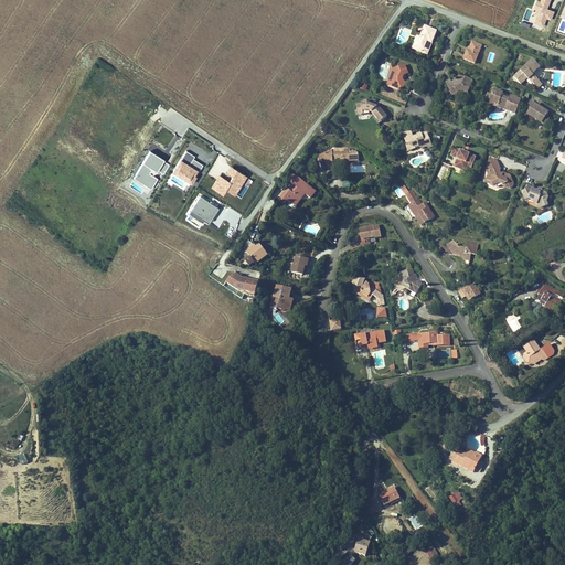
[(550,0),(542,0),(541,0),(536,0),(535,7),(541,9),(536,22),(544,24),(547,17),(551,18),(554,11),(546,8),(550,0)]
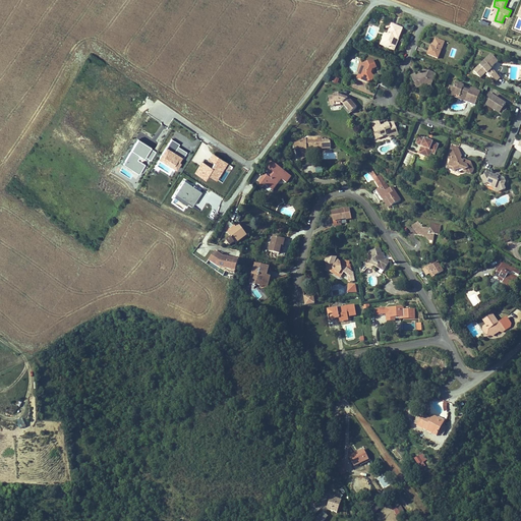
[(391,21),(388,32),(384,31),(379,45),(393,49),(401,25),(391,21)]
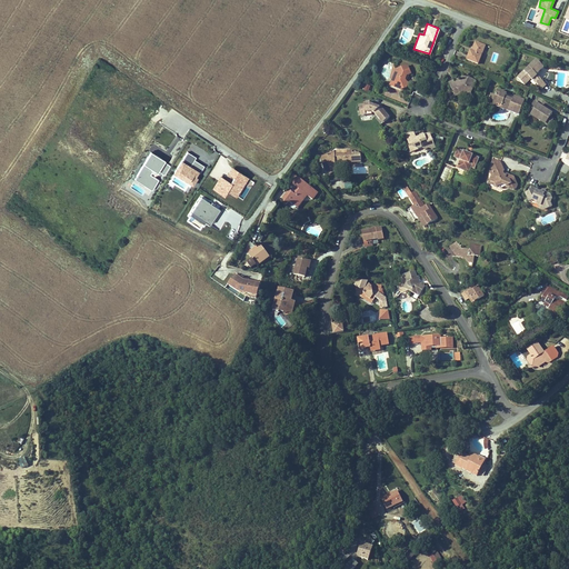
[(477,62),(483,43),(473,40),(470,51),(468,50),(466,58),(477,62)]
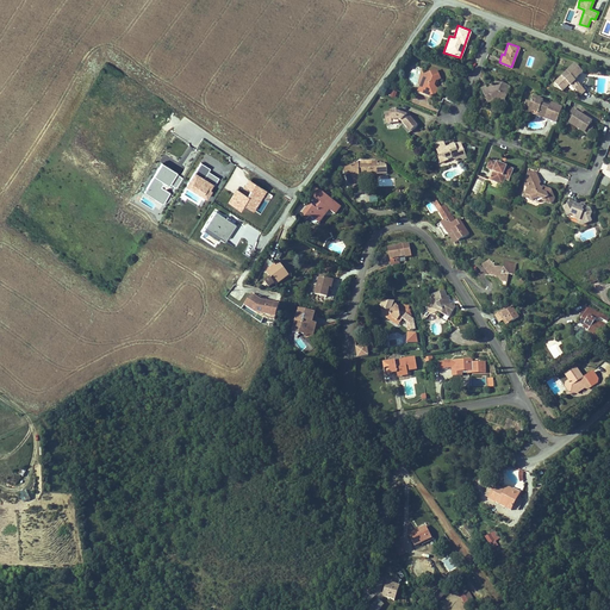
[(553,81),(562,89),(573,79),(572,78),(579,69),(572,62),(553,81)]
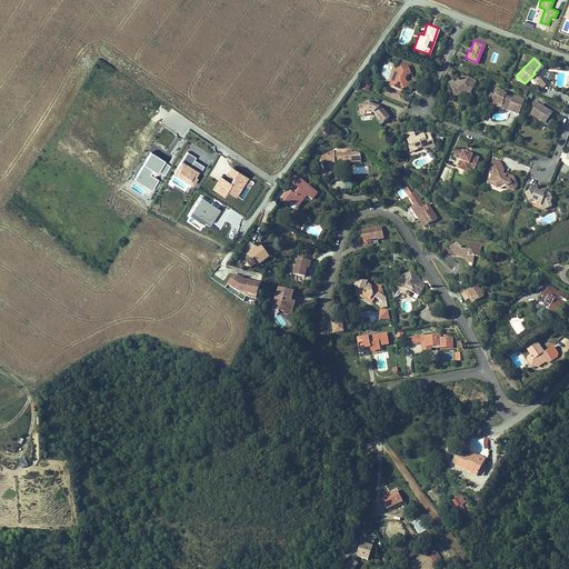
[(407,63),(395,69),(391,78),(391,80),(397,82),(396,87),(400,88),(407,86),(408,81),(406,79),(403,77),(405,73),(408,72),(410,71),(407,63)]
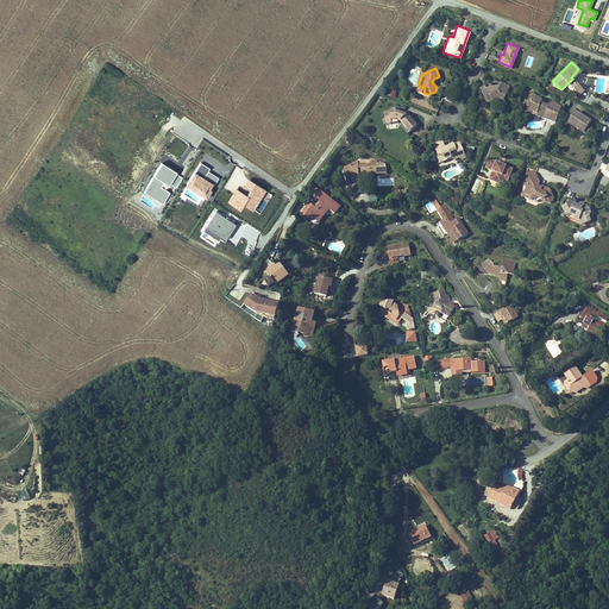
[(485,83),(481,87),(488,102),(500,96),(502,98),(507,85),(495,79),(493,83),(487,86),(485,83)]
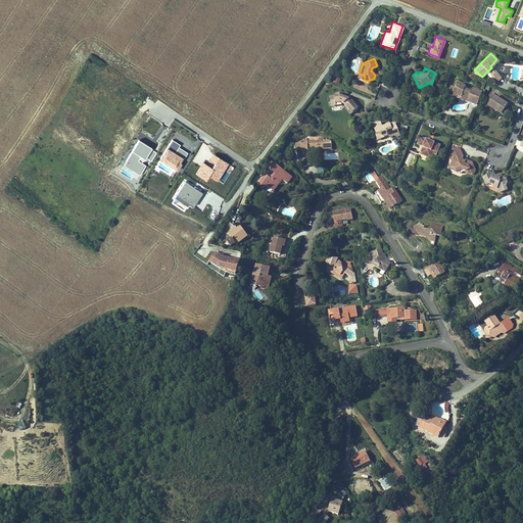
[(495,70),(490,76),(496,81),(502,76),(495,70)]
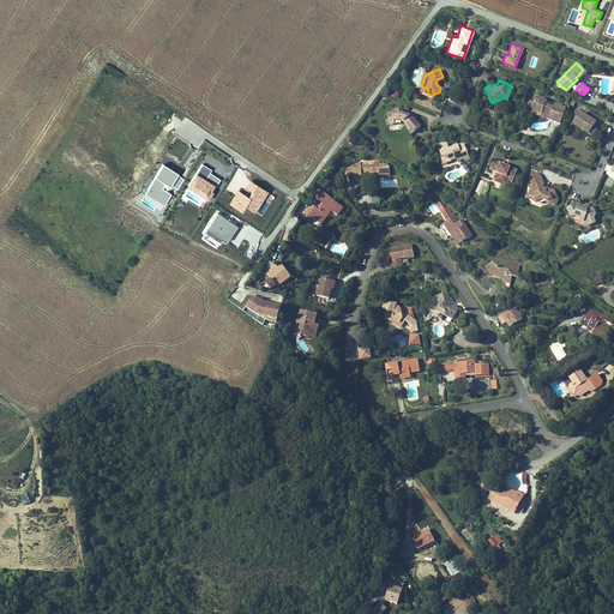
[(559,121),(563,108),(546,102),(547,98),(535,95),(534,100),(540,102),(536,113),(559,121)]
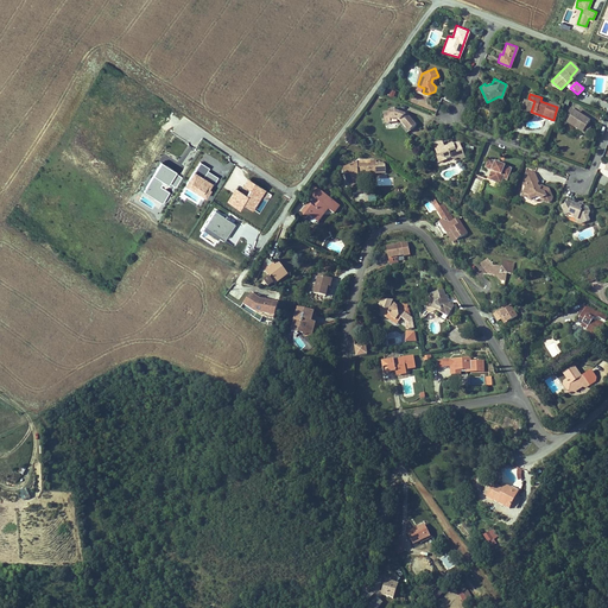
[(524,109),(531,112),(534,101),(529,99),(526,105),(524,109)]
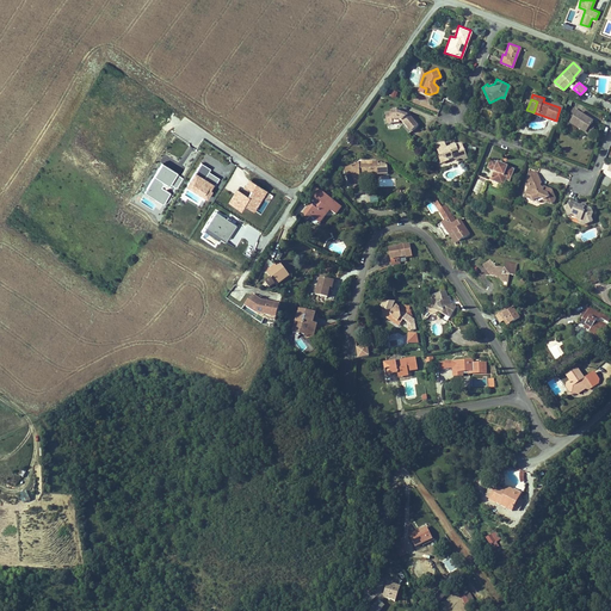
[(571,106),(563,117),(587,133),(591,125),(588,123),(591,119),(571,106)]
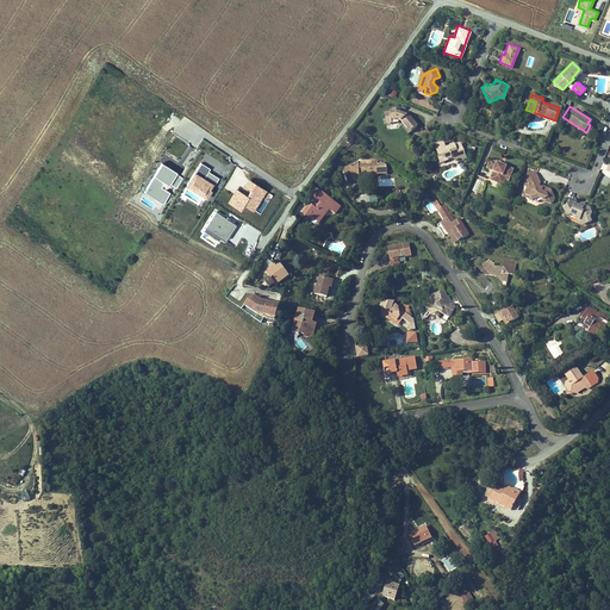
[(388,110),(384,110),(385,119),(394,119),(400,122),(410,131),(417,125),(409,116),(410,114),(398,107),(388,107),(388,110)]
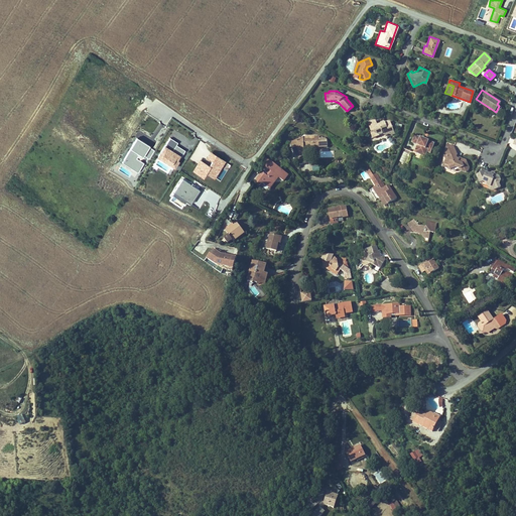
[(366,121),(370,129),(372,128),(373,131),(378,133),(380,132),(384,134),(387,133),(390,134),(392,133),(386,120),(384,121),(382,122),(381,121),(380,121),(380,123),(377,125),(376,123),(374,118),(366,121)]
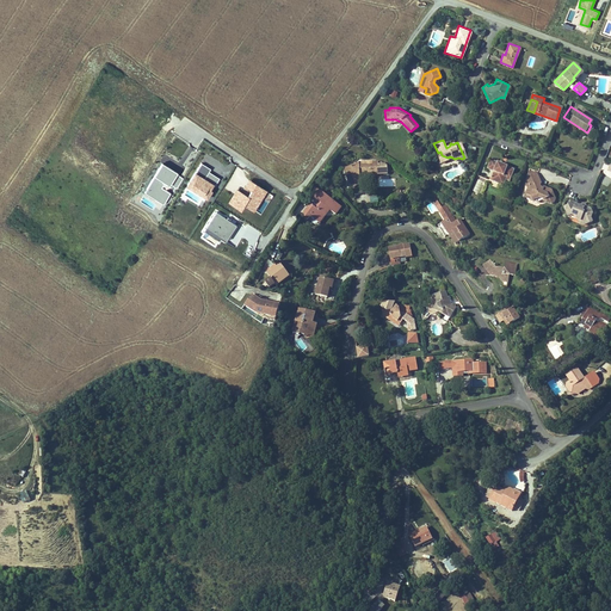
[(440,152),(438,153),(439,155),(437,156),(439,161),(448,158),(442,155),(440,152)]
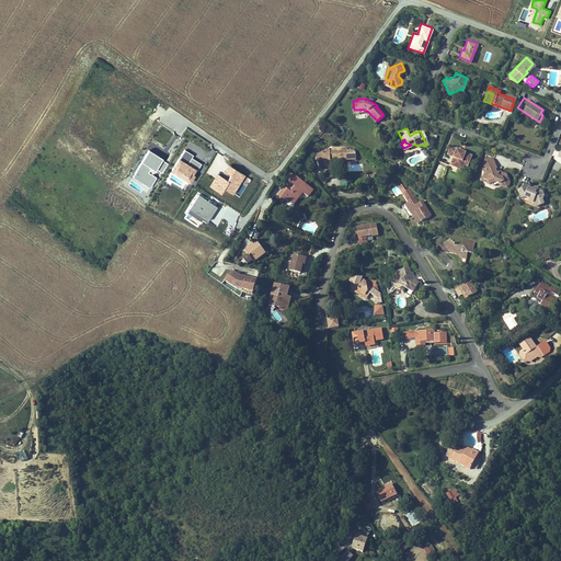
[(445,152),(447,153),(445,162),(460,168),(461,163),(465,164),(469,152),(448,145),(445,152)]
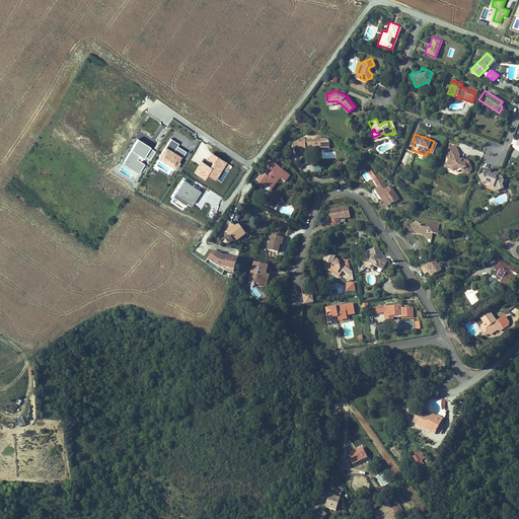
[(316,139),(316,136),(301,135),(288,140),(293,156),(304,153),(302,145),(317,147),(317,146),(325,147),(325,141),(321,138),(316,139)]
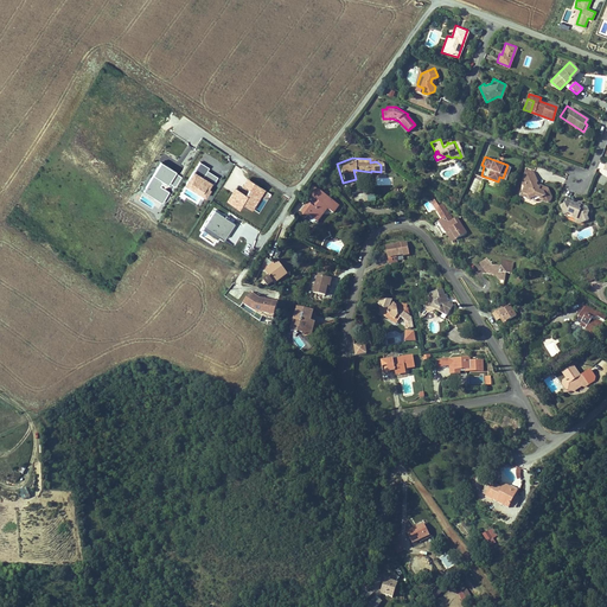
[(523,166),(518,180),(521,183),(518,191),(524,193),(524,198),(530,195),(535,197),(538,195),(540,198),(543,199),(547,198),(549,193),(545,184),(537,180),(540,173),(523,166)]
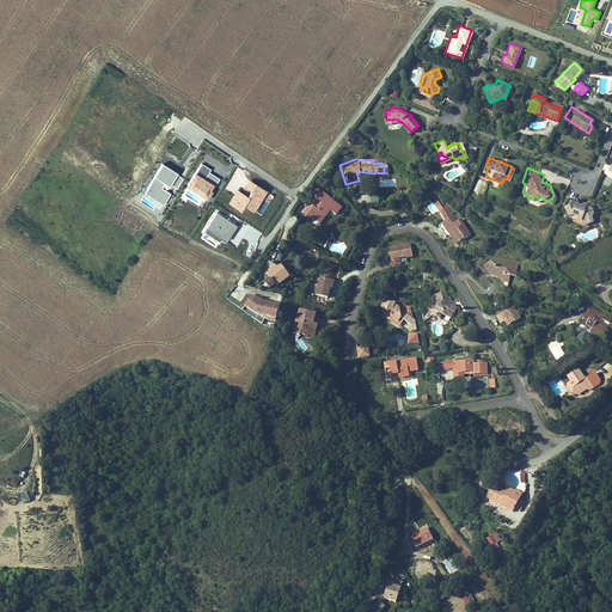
[(196,176),(188,171),(182,182),(200,191),(206,182),(196,176)]
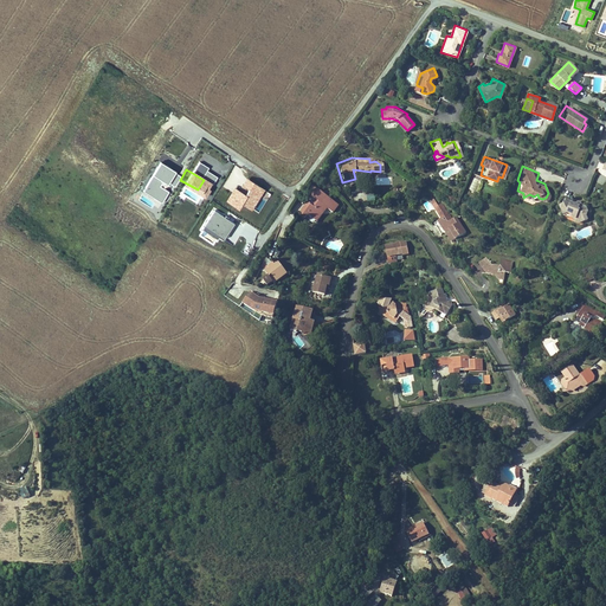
[(475,192),(482,176),(474,174),(468,188),(475,192)]
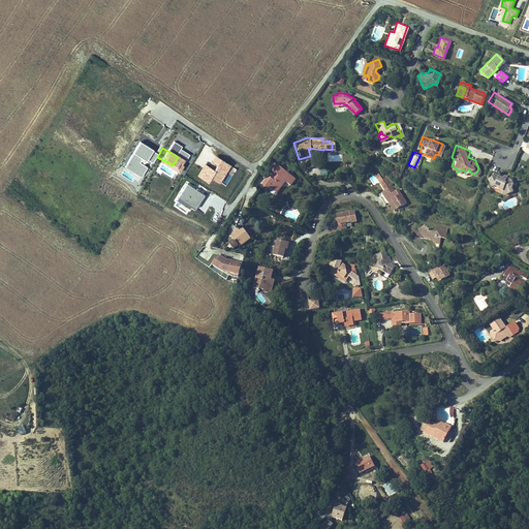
[(174,170),(181,158),(178,157),(173,165),(157,157),(156,160),(174,170)]
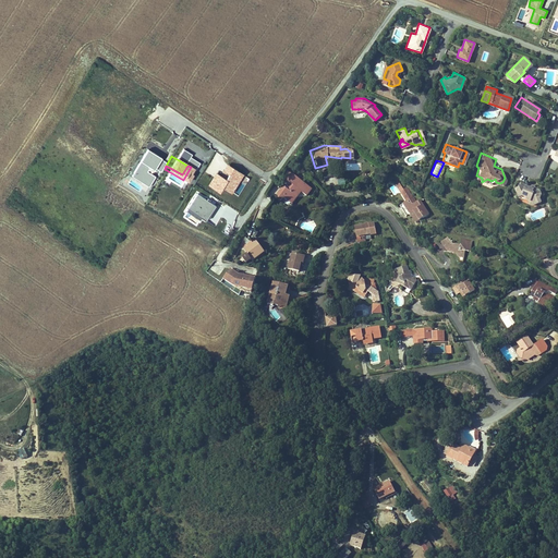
[(232,191),(242,172),(233,167),(227,179),(216,172),(209,184),(219,191),(222,185),(232,191)]
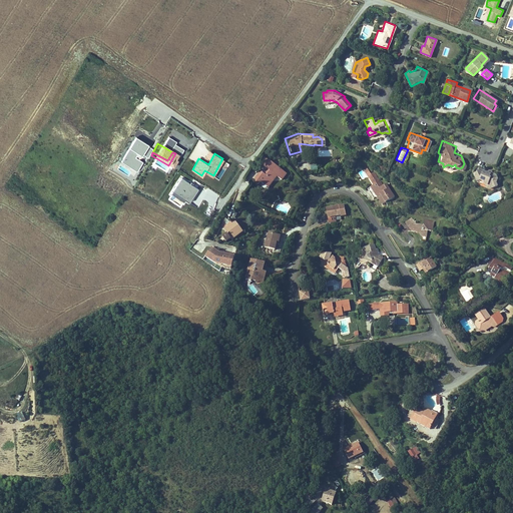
[(274,174),(276,175),(281,178),(285,171),(262,156),(257,164),(267,170),(264,174),(261,173),(260,175),(254,172),(251,177),(258,185),(261,181),(263,182),(267,180),(269,182),(274,174)]
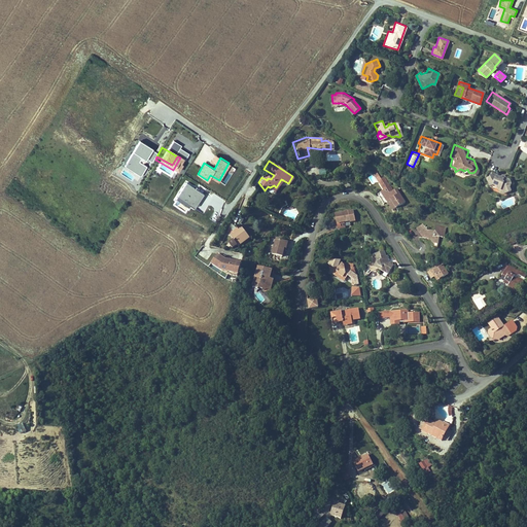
[(226,170),(219,182),(224,185),(232,174),(226,170)]
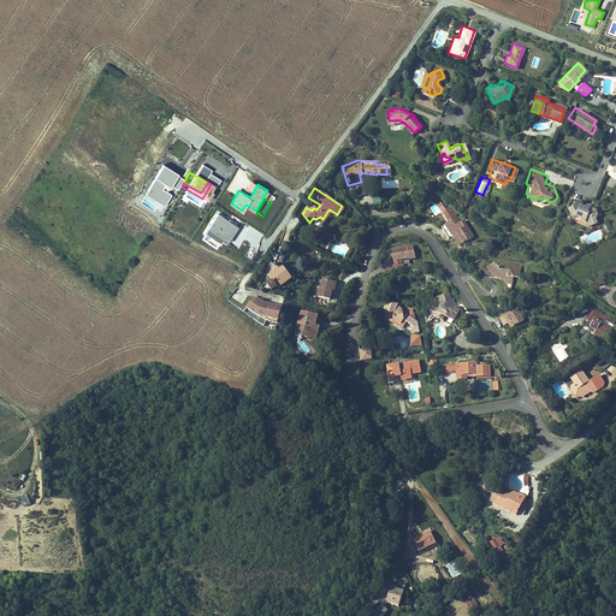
[(576,206),(578,202),(570,200),(570,202),(566,206),(568,214),(580,218),(581,219),(591,223),(591,226),(597,223),(593,217),(597,214),(594,208),(590,207),(588,205),(585,206),(584,208),(576,206)]
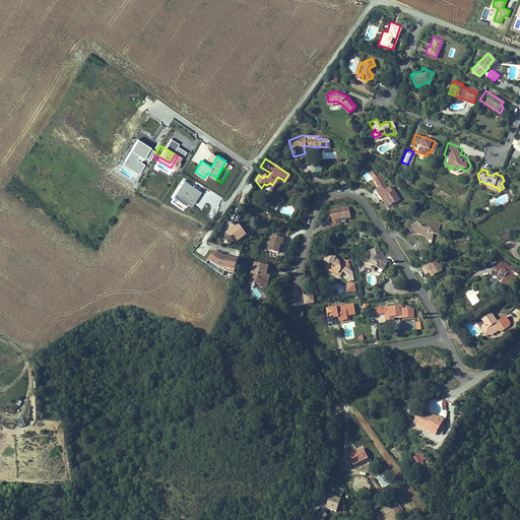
[(273,189),(279,178),(277,177),(272,185),(270,183),(266,185),(273,189)]
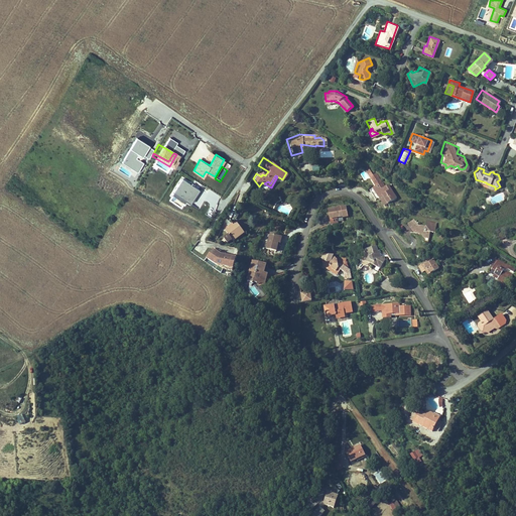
[(186,200),(192,203),(200,186),(181,177),(170,200),(183,206),(186,200)]
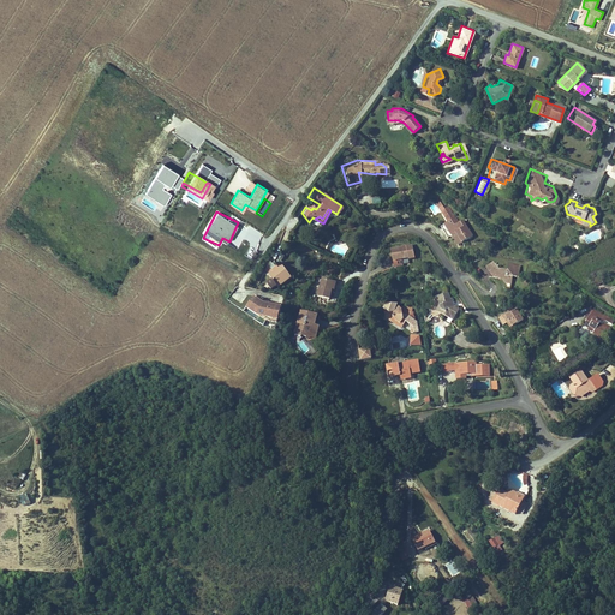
[(449,215),(435,222),(441,236),(445,233),(448,232),(451,237),(452,236),(455,242),(466,237),(457,220),(453,221),(449,215)]
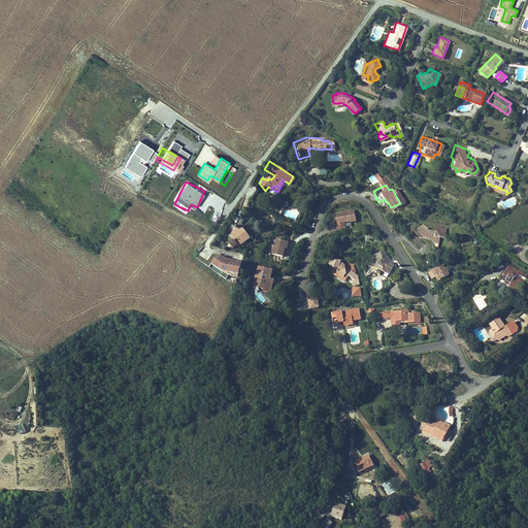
[(387,209),(391,207),(388,202),(387,203),(385,199),(382,200),(387,209)]
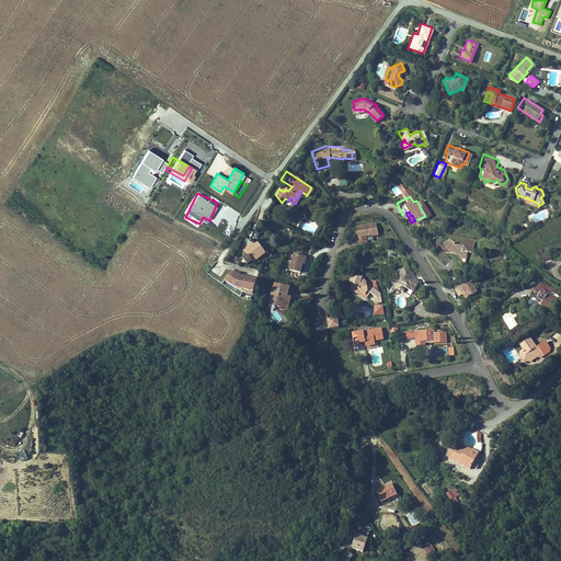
[(353,225),(355,236),(374,232),(373,222),(353,225)]
